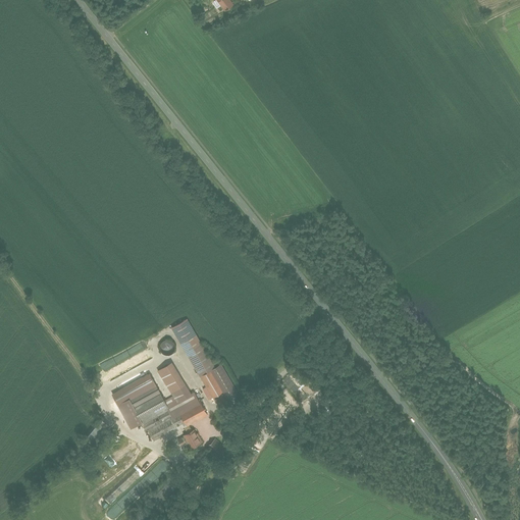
[(212,362),(186,315),(170,324),(209,394),(219,387),(223,394),(235,387),(218,359),(212,362)]
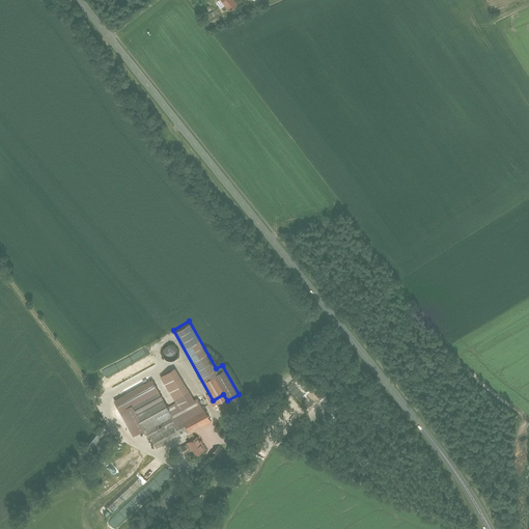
[(175,345),(173,342),(171,341),(167,340),(164,341),(162,342),(161,345),(160,349),(161,352),(163,354),(165,355),(168,356),(170,355),(173,353),(174,351),(175,347),(175,345)]
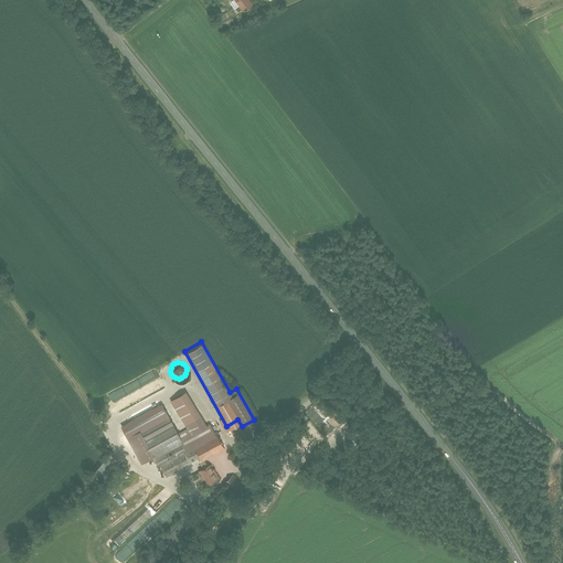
[(200,413),(186,389),(169,399),(183,423),(200,413)]
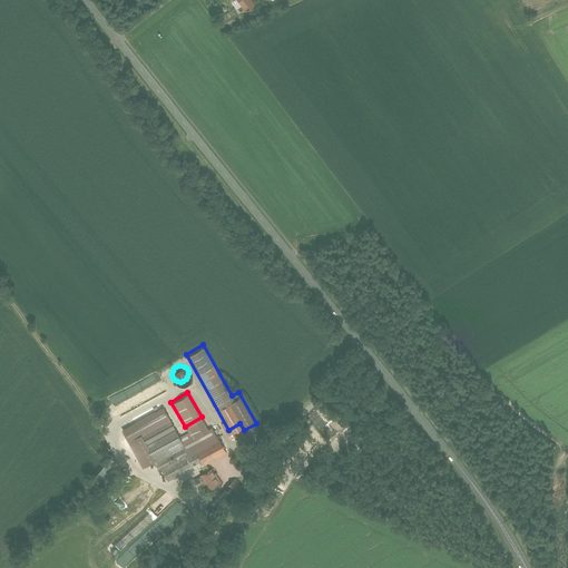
[(202,417),(185,427),(187,430),(179,434),(163,403),(119,427),(140,467),(154,459),(158,467),(159,466),(167,478),(192,464),(191,463),(201,457),(204,462),(226,450),(211,424),(207,427),(202,417)]
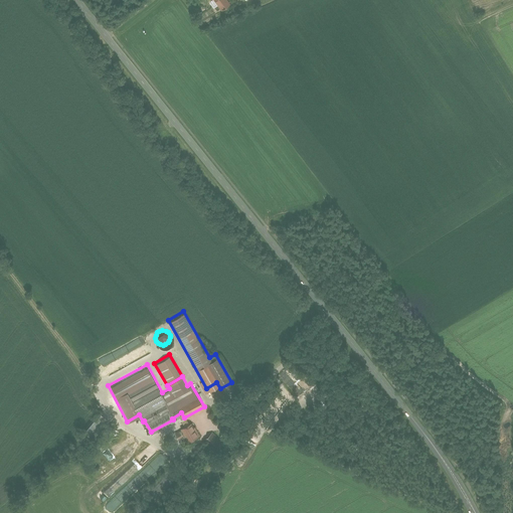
[(95,413),(83,429),(86,431),(87,429),(93,434),(102,421),(97,417),(98,415),(95,413)]
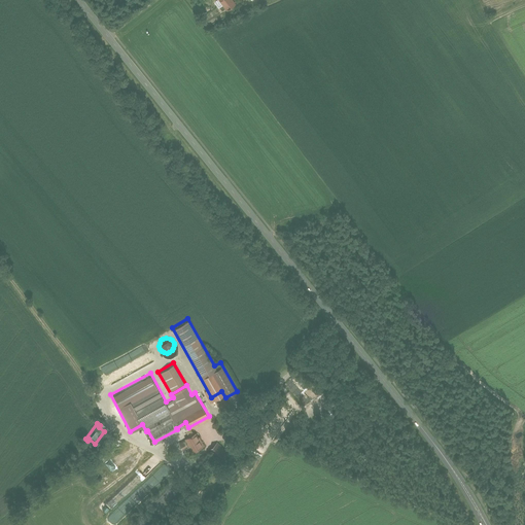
[(195,432),(193,428),(181,433),(188,448),(202,441),(197,431),(195,432)]
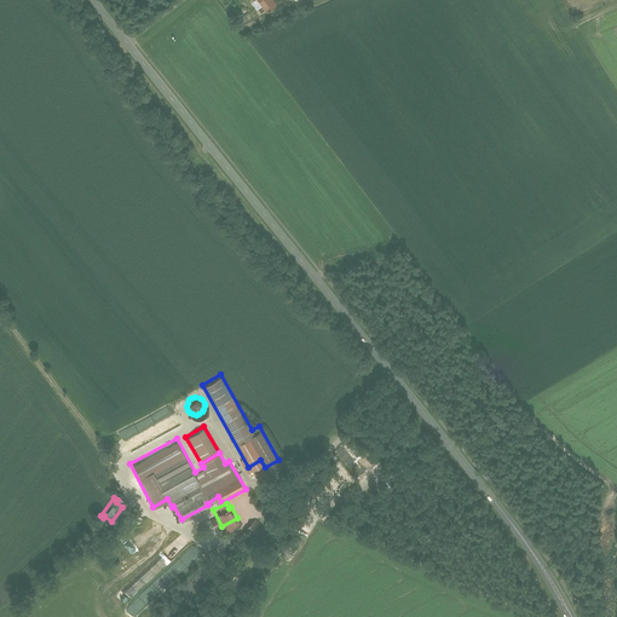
[(252,513),(242,523),(253,534),(264,524),(252,513)]
